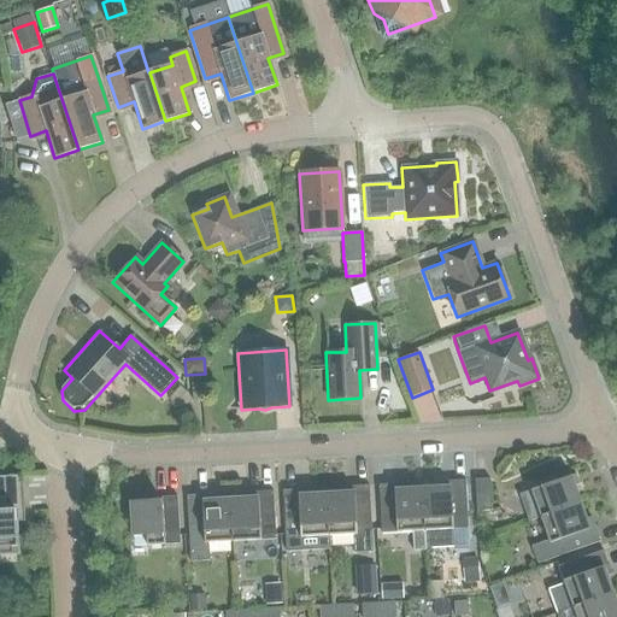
[(191,385),(192,401),(204,401),(203,383),(191,385)]
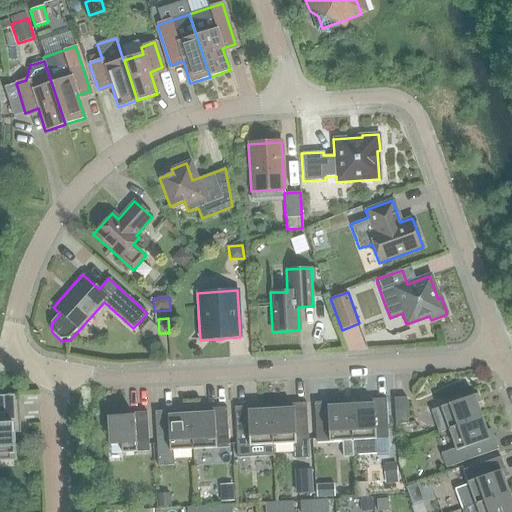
[(349,327),(351,350),(369,348),(366,325),(349,327)]
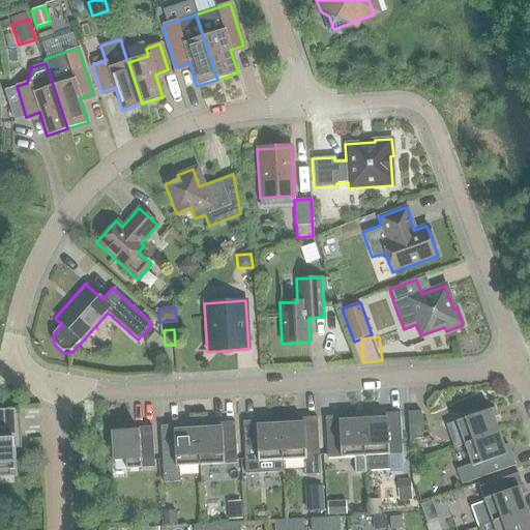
[(453,447),(463,444),(497,432),(492,418),(497,416),(494,408),(445,424),(453,447)]
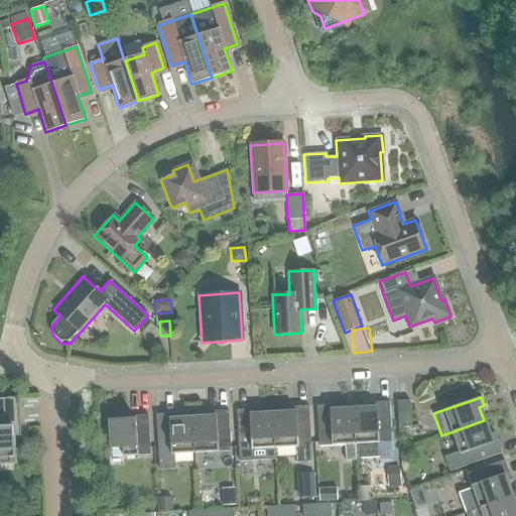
[(408,401),(396,401),(397,428),(410,427),(408,401)]
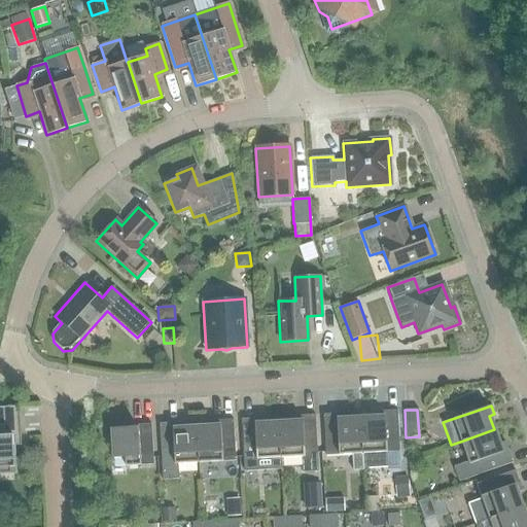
[(375,417),(359,418),(362,467),(363,467),(386,466),(386,453),(398,452),(396,411),(375,412),(375,417)]
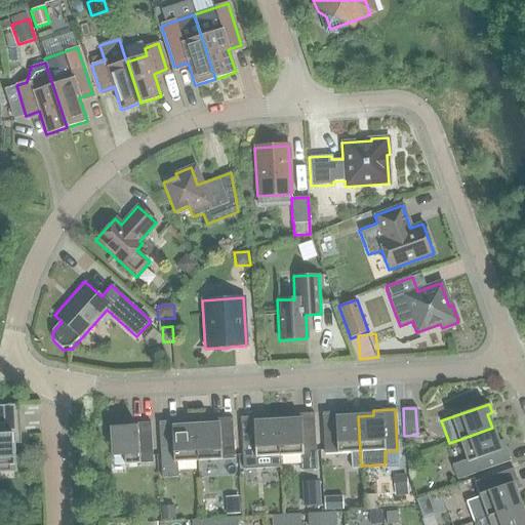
[(324,454),(351,452),(352,469),(362,468),(362,466),(361,466),(358,416),(344,416),(344,412),(321,413),(324,454)]
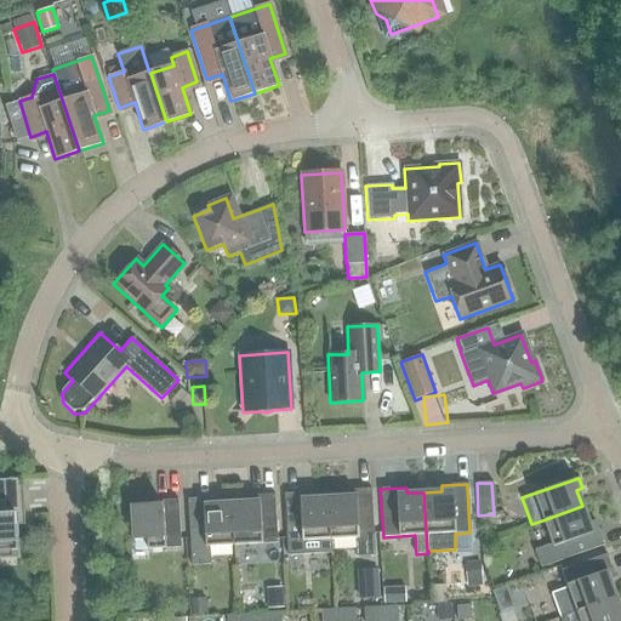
[(345,496),(328,497),(330,540),(354,539),(355,557),(374,557),(370,489),(345,490),(345,496)]
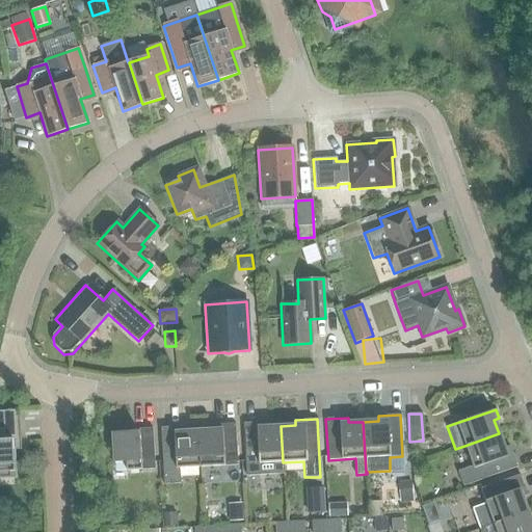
[(265,427),(265,422),(242,423),(245,476),(283,474),(283,462),(281,426),(265,427)]
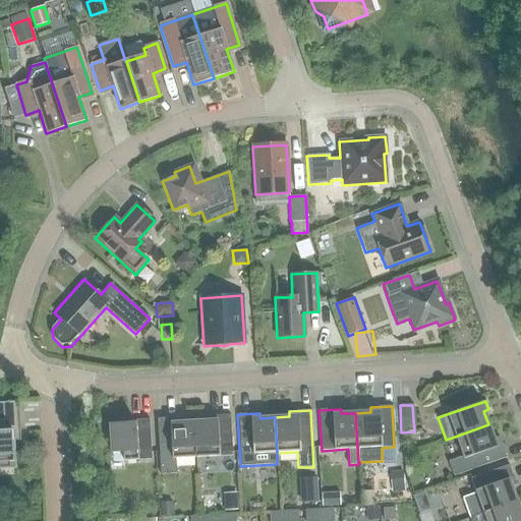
[(19,431),(18,415),(0,416),(0,467),(12,467),(12,462),(13,462),(11,431),(19,431)]
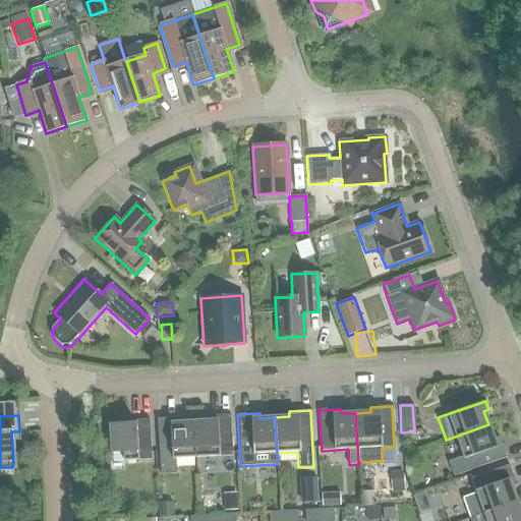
[(209,421),(193,422),(195,458),(232,456),(230,415),(208,416),(209,421)]
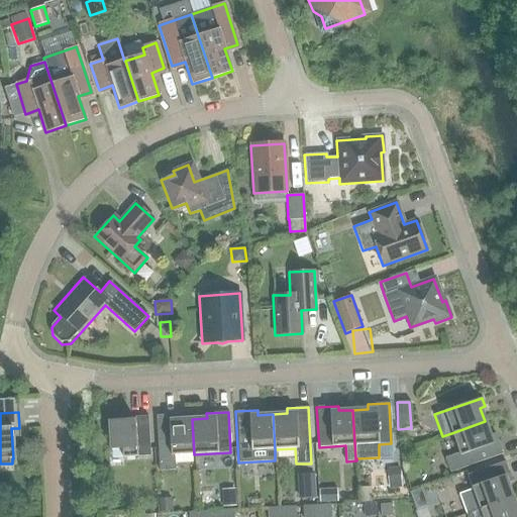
[(156,416),(157,441),(159,470),(174,469),(173,455),(194,454),(192,419),(178,419),(177,414),(156,416)]
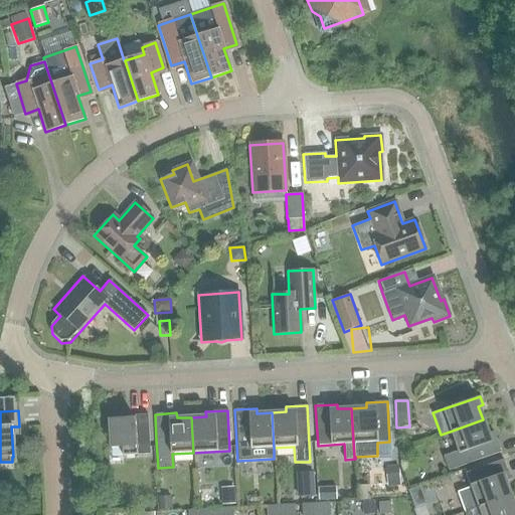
[(125,420),(125,418),(108,419),(110,448),(122,448),(122,456),(149,455),(147,414),(134,415),(134,419),(125,420)]
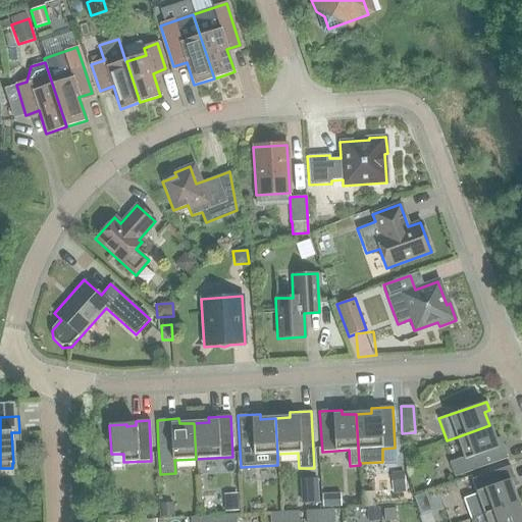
[(489,425),(456,437),(463,458),(449,463),(454,477),(507,459),(500,437),(494,439),(489,425)]
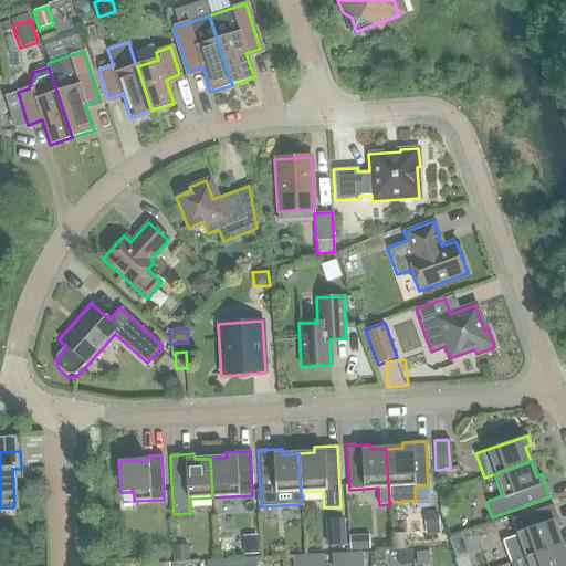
[(511,520),(516,535),(502,541),(510,563),(561,544),(555,530),(561,527),(553,505),(511,520)]
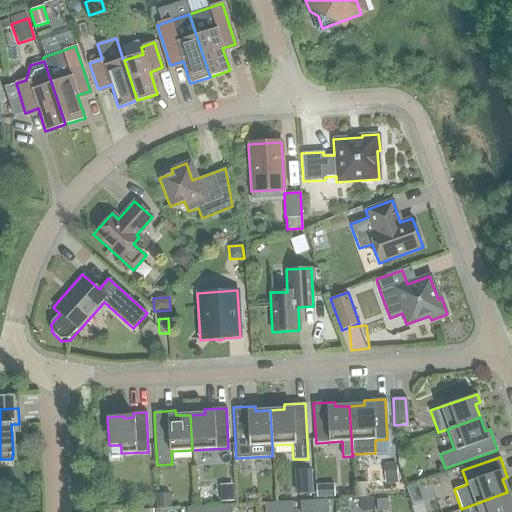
[(395,462),(383,464),(384,484),(397,483),(395,462)]
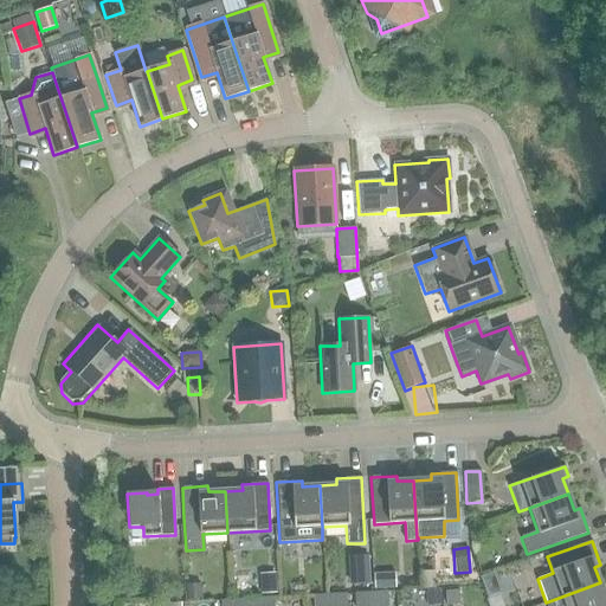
[(259,574),(260,593),(277,592),(276,573),(259,574)]
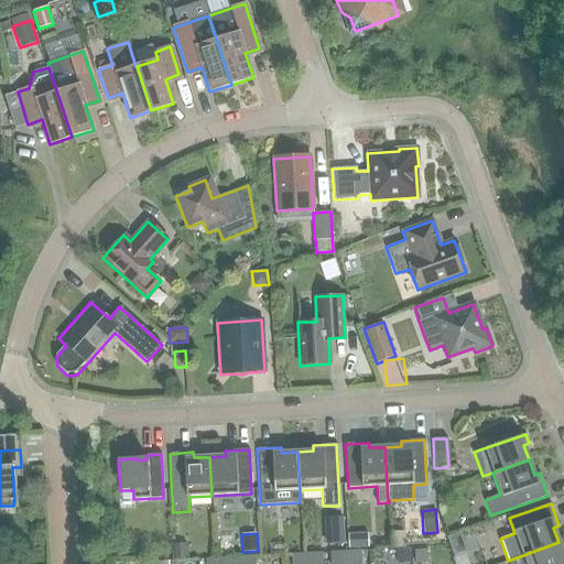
[(367,533),(347,534),(348,548),(367,546),(367,533)]
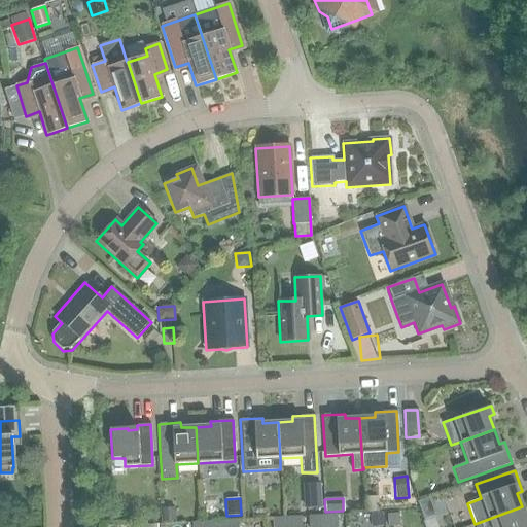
[(526,526),(526,521),(522,506),(475,524),(476,526),(526,526)]
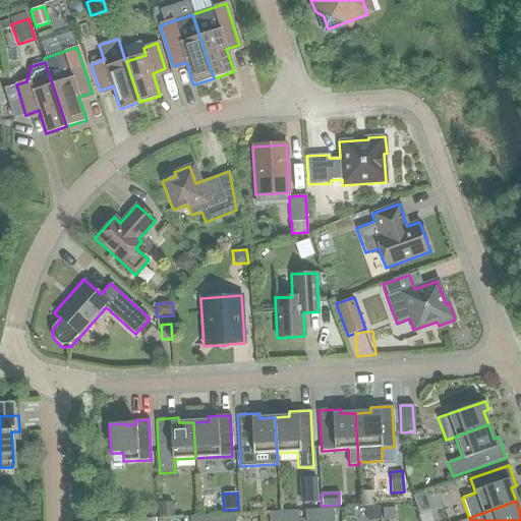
[(160,516),(174,515),(173,502),(159,503),(160,516)]
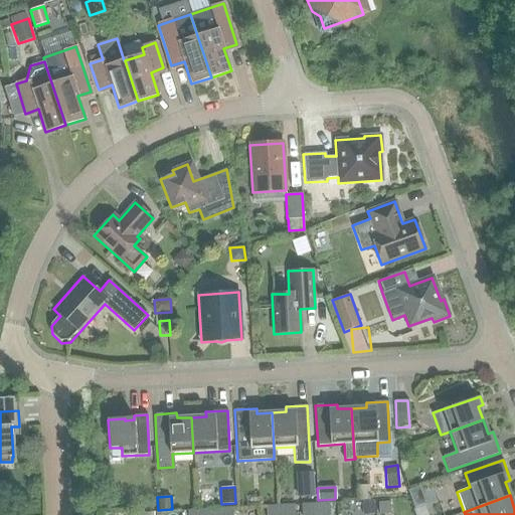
[(335,513),(335,501),(307,501),(307,513),(335,513)]
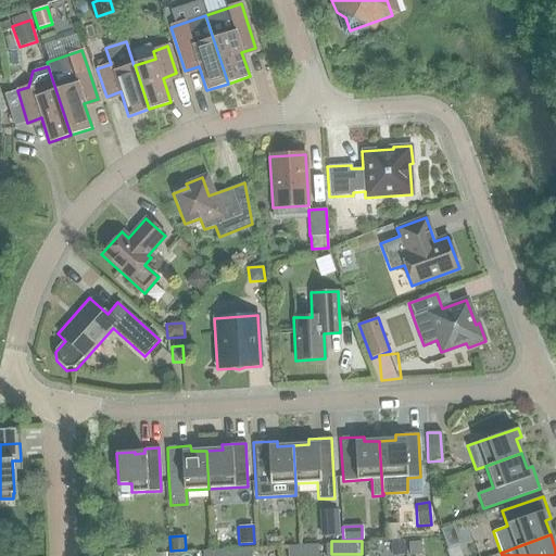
[(405,541),(391,541),(392,555),(405,555),(405,551),(405,541)]
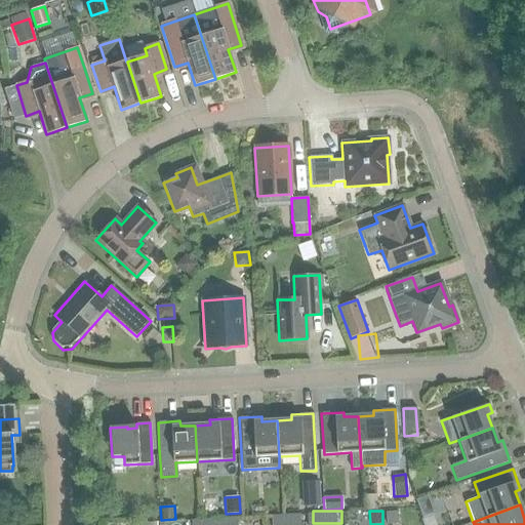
[(311,522),(311,513),(278,516),(279,524),(311,522)]
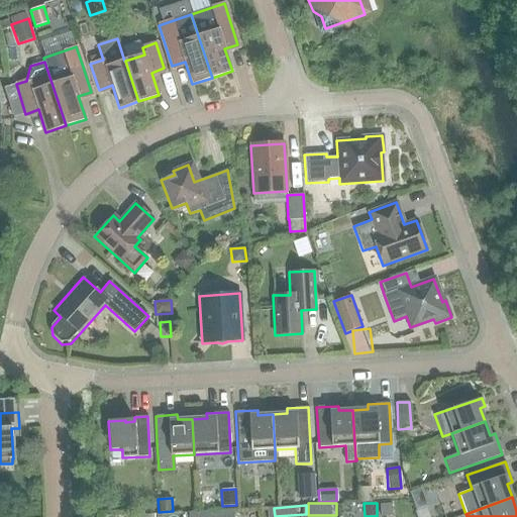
[(430,516),(427,507),(415,511),(416,516),(430,516)]
